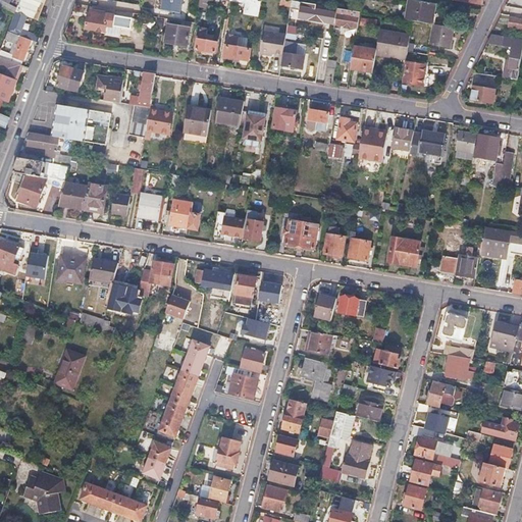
[(0,0),(0,8),(12,15),(14,11),(18,0),(0,0)]
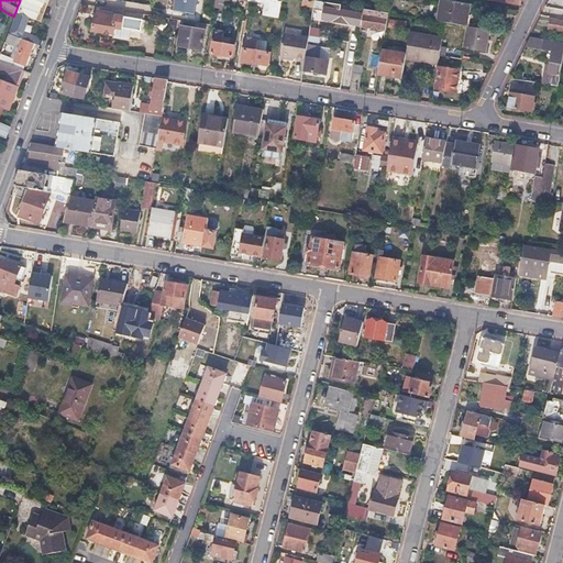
[(21,0),(17,12),(28,17),(36,20),(44,0),(21,0)]
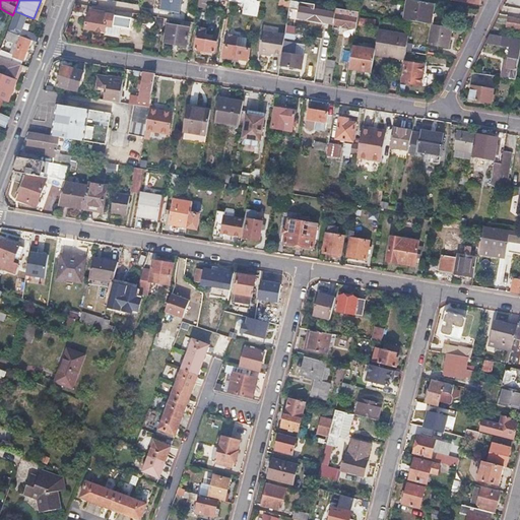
[(160,0),(159,10),(179,13),(180,0),(160,0)]
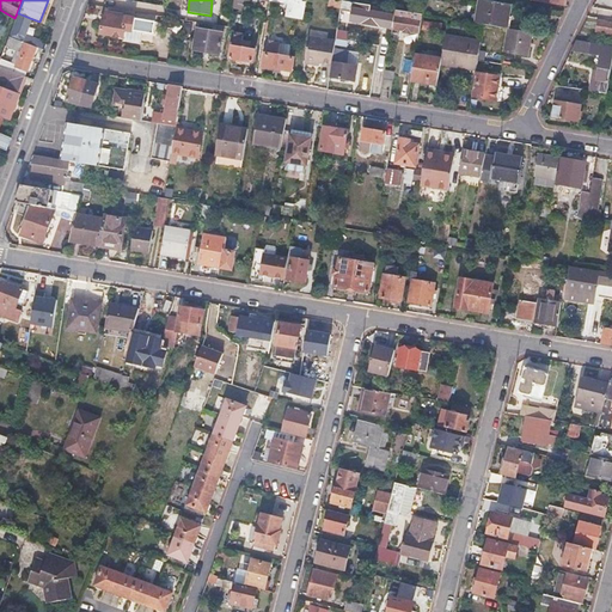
[(338,10),(350,11),(348,20),(379,25),(378,29),(390,31),(390,29),(393,10),(341,0),(338,10)]
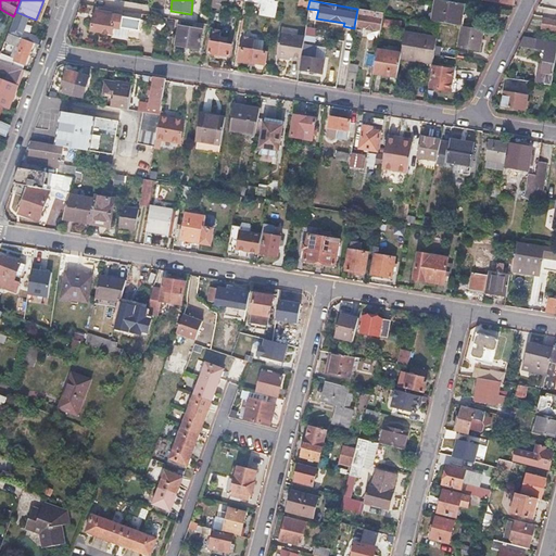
[(462,4),(439,0),(432,0),(429,21),(438,22),(457,25),(459,14),(460,14),(462,4)]
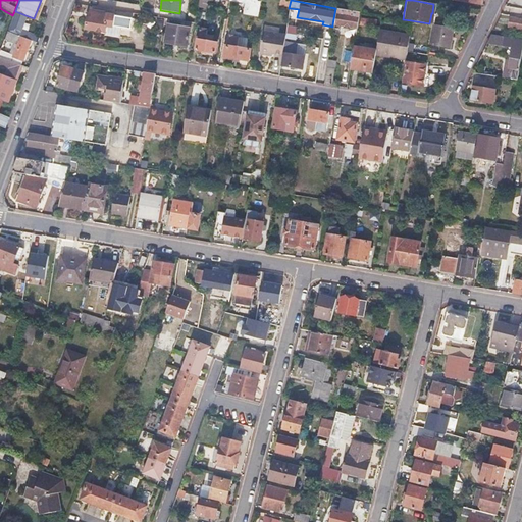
[(359,11),(335,8),(332,24),(343,27),(343,30),(348,30),(348,28),(356,29),(359,11)]
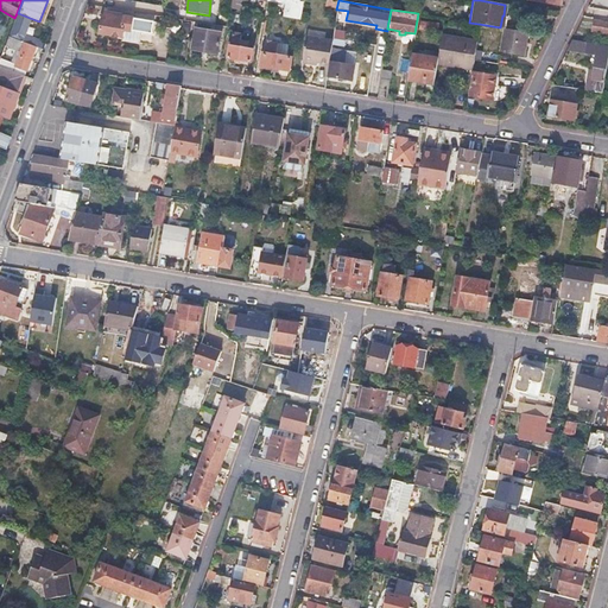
[(17,13),(14,18),(8,36),(25,42),(43,49),(45,43),(23,35),(30,18),(18,13),(17,13)]
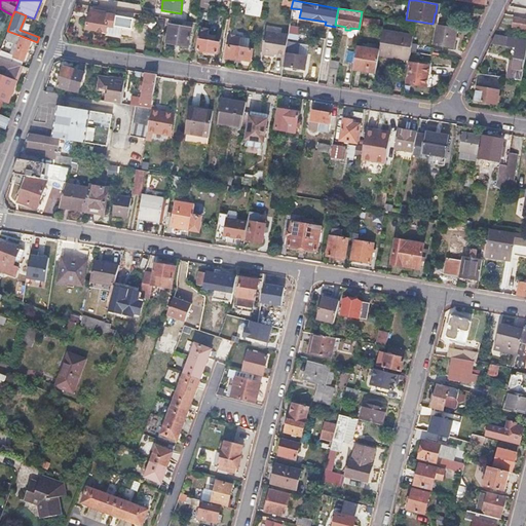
[(88,16),(87,16),(85,29),(104,32),(104,35),(119,38),(121,28),(112,27),(114,15),(89,11),(88,16)]
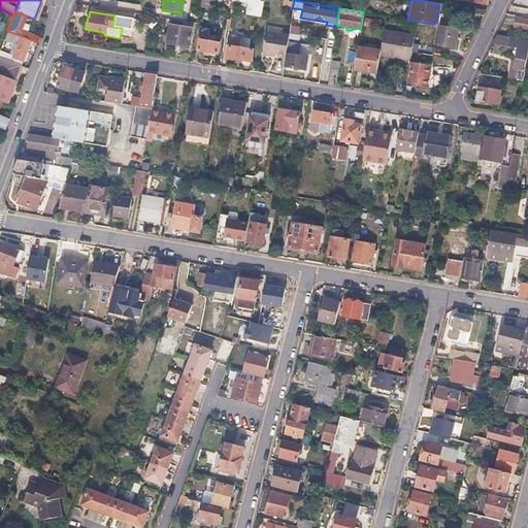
[(527,19),(515,17),(513,27),(527,29),(527,19)]
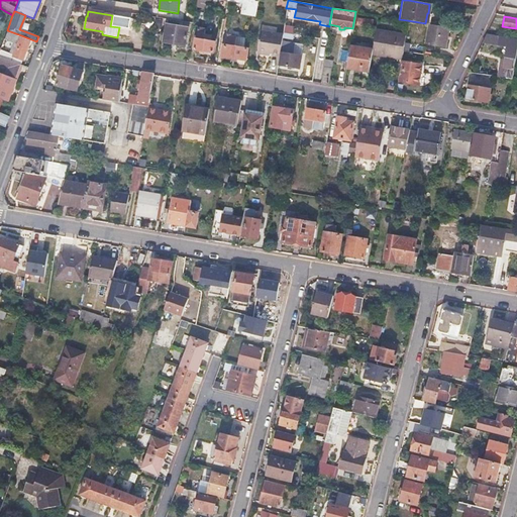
[(373,20),(357,17),(355,24),(372,27),(373,20)]
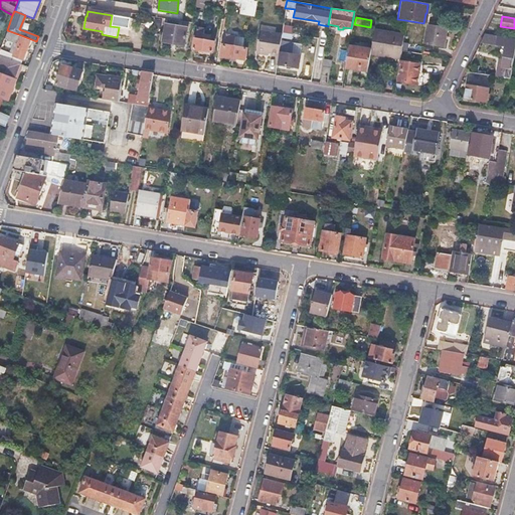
[(174,26),(165,24),(162,42),(183,46),(186,28),(177,26),(178,24),(175,23),(174,26)]
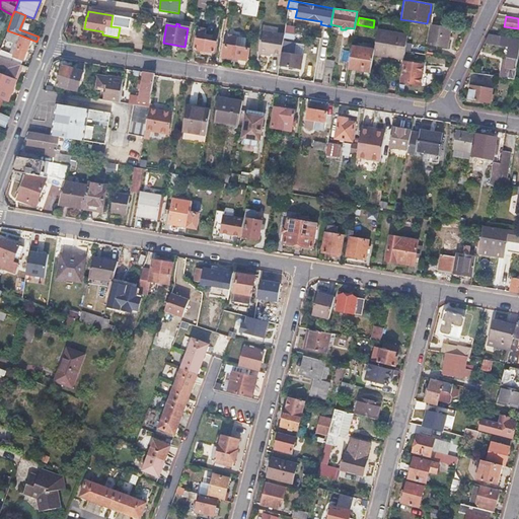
[(429,23),(429,24),(426,43),(446,47),(450,28),(450,27),(429,23)]
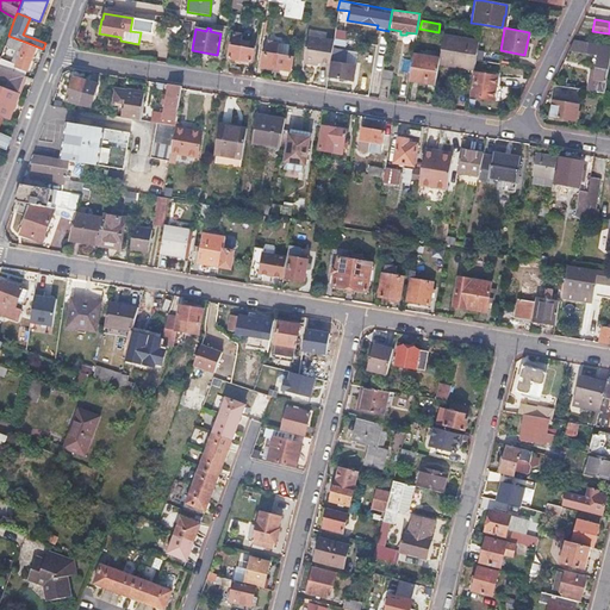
[(242,35),(232,32),(228,57),(250,62),(253,50),(248,49),(249,43),(241,41),(242,35)]
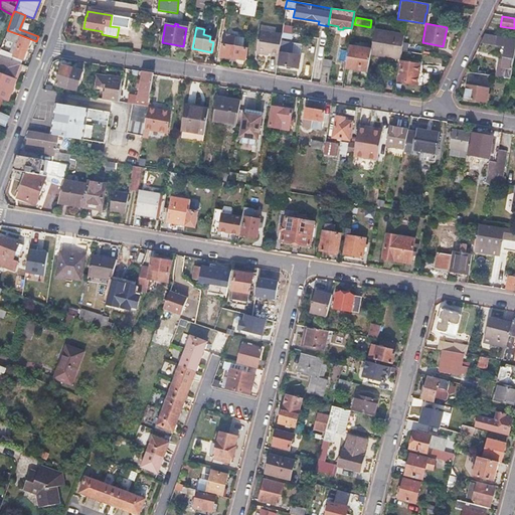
[(13,53),(0,47),(0,55),(20,63),(29,40),(20,36),(21,35),(7,30),(4,36),(17,41),(13,53)]
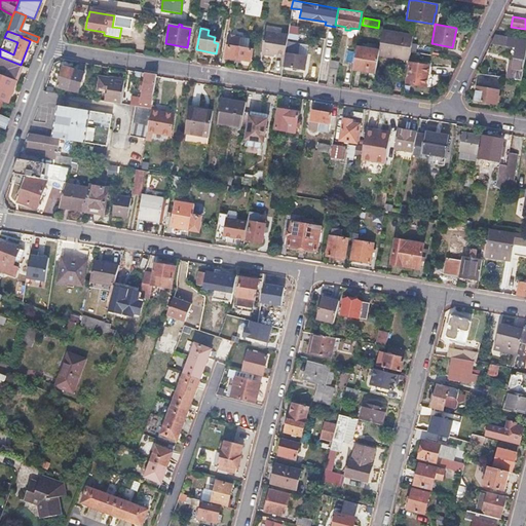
[(287,35),(263,31),(260,51),(273,53),(284,55),(284,52),(287,35)]
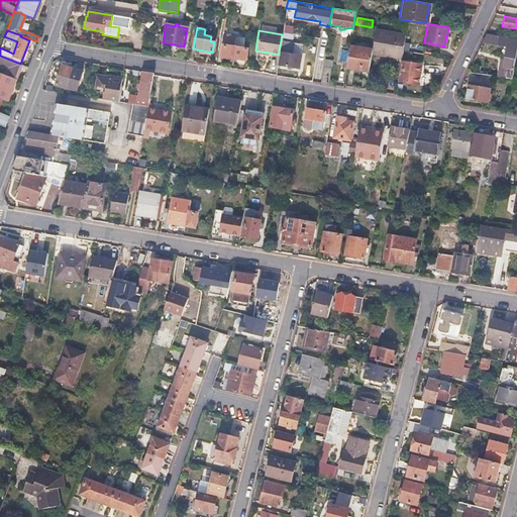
[(404,36),(375,31),(372,49),(371,57),(381,59),(382,55),(394,58),(393,61),(400,62),(402,50),(404,36)]
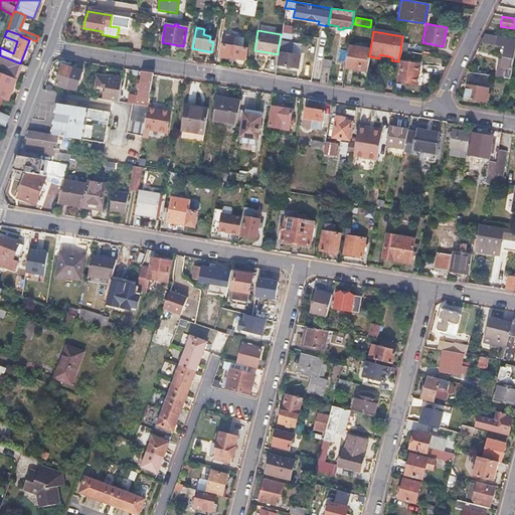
[(480,40),(504,44),(501,60),(498,59),(497,66),(507,68),(506,73),(499,71),(498,76),(509,78),(514,43),(514,38),(483,33),(480,40)]
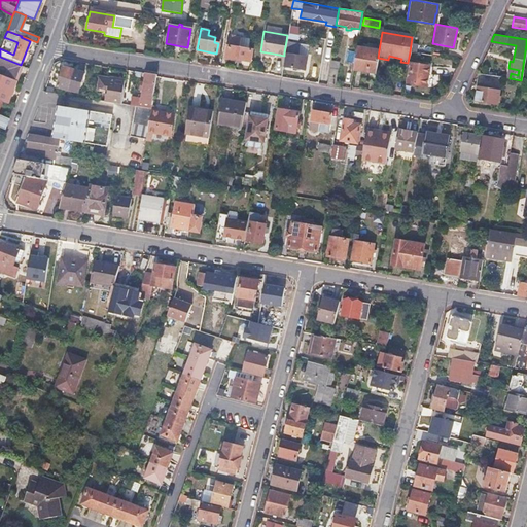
[(248,49),(227,46),(225,57),(249,61),(251,50),(248,49)]
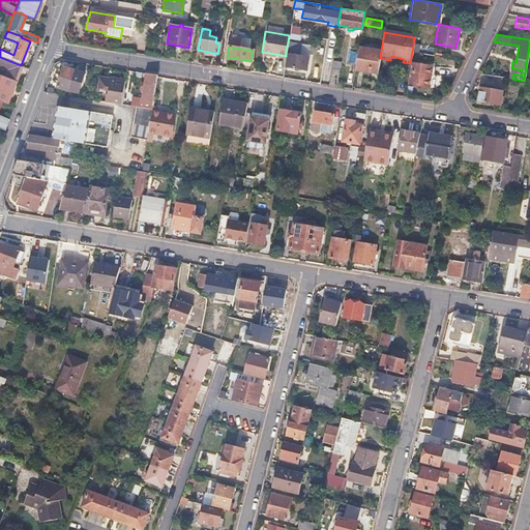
[(381,51),(358,48),(354,69),(377,74),(380,58),(381,51)]
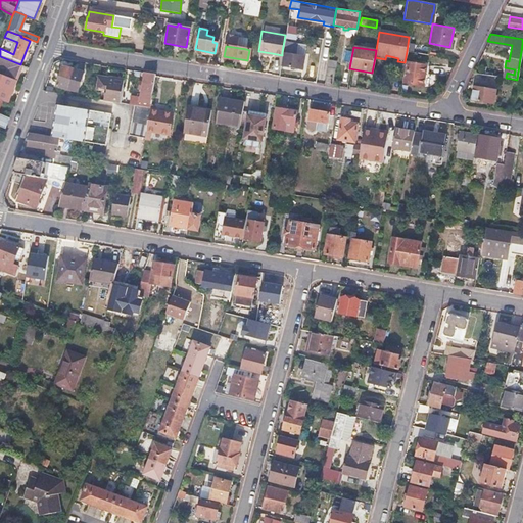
[(303,56),(282,52),(282,55),(280,66),(301,70),(303,56)]
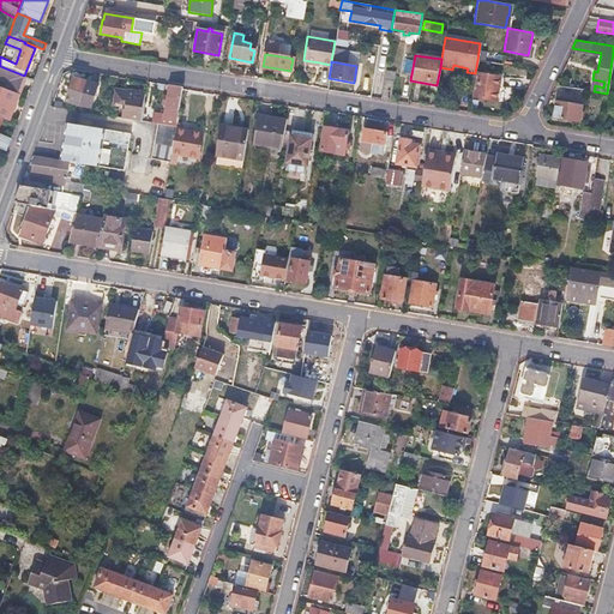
[(0,66),(0,76),(22,84),(24,76),(0,66)]
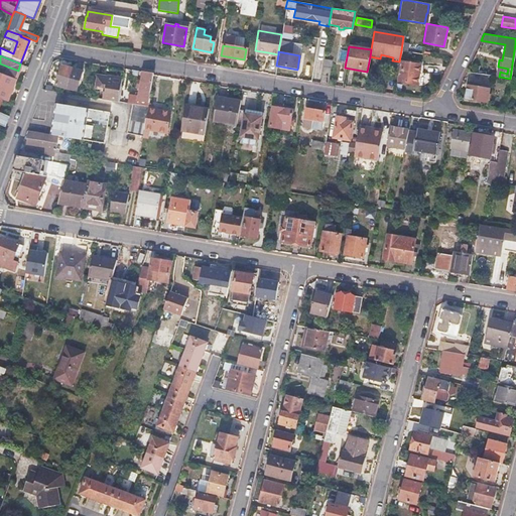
[(331,60),(323,59),(318,83),(327,85),(331,60)]
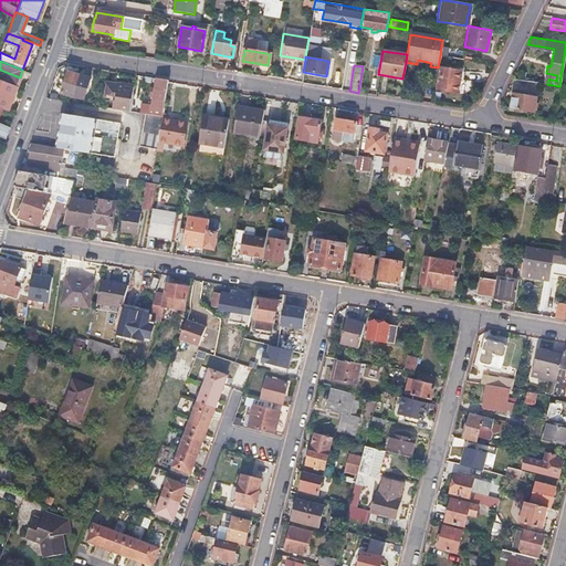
[(460,71),(438,67),(435,90),(457,93),(460,71)]
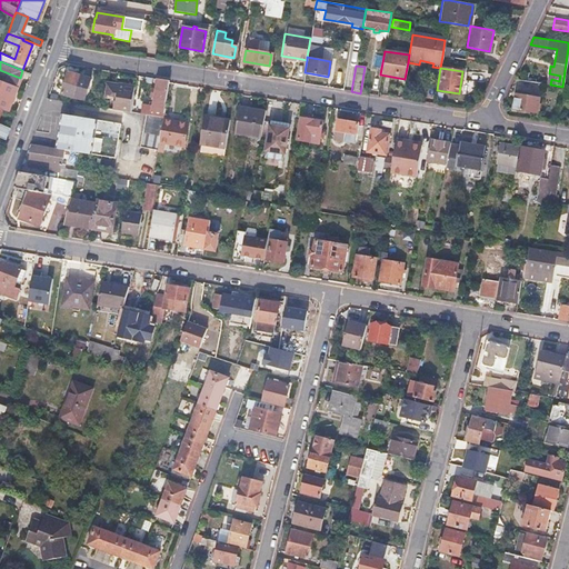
[(90,79),(68,72),(61,93),(82,100),(90,79)]
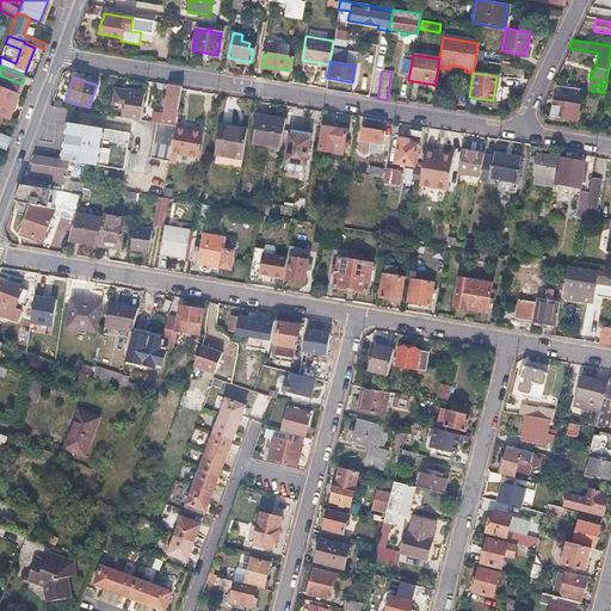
[(181,87),(168,85),(167,96),(172,96),(170,110),(177,111),(181,87)]
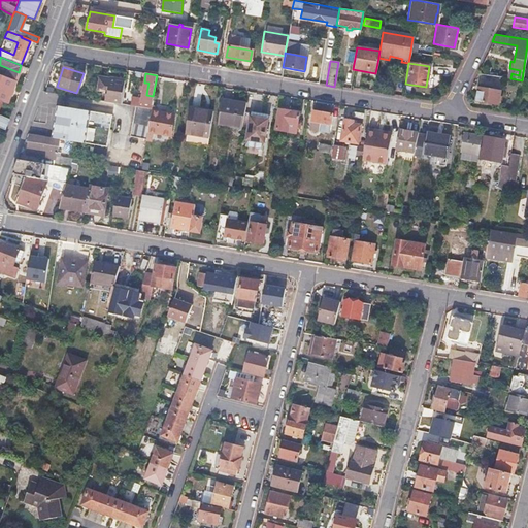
[(504,77),(483,73),(481,81),(502,85),(504,77)]
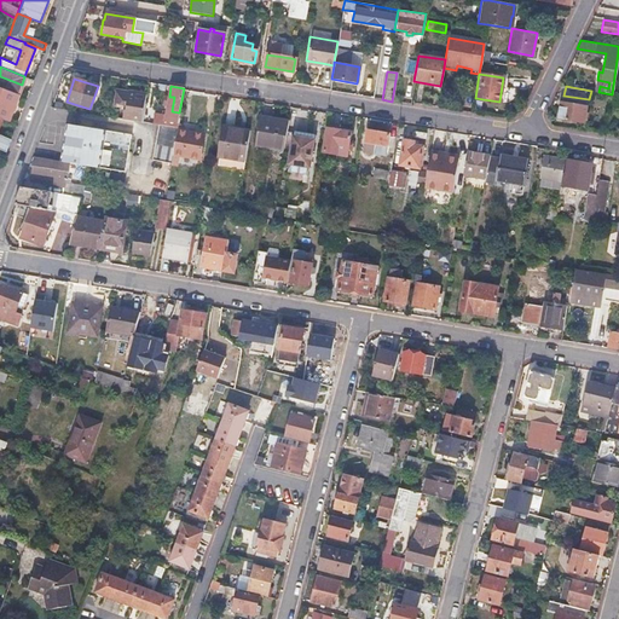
[(17,96),(0,88),(0,115),(9,119),(17,96)]
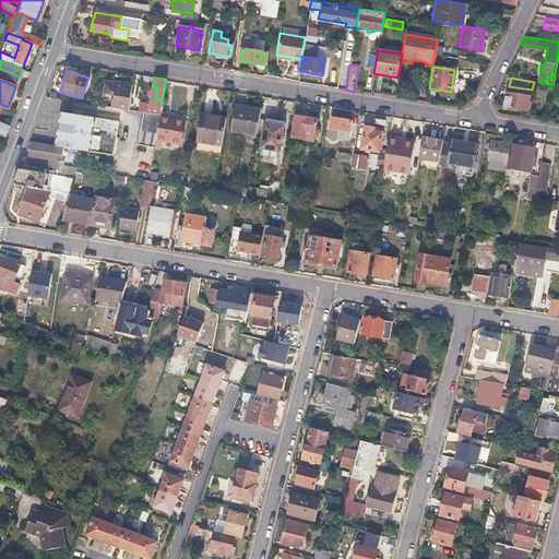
[(132,86),(104,82),(102,94),(108,95),(106,107),(111,108),(113,102),(129,105),(130,97),(132,86)]
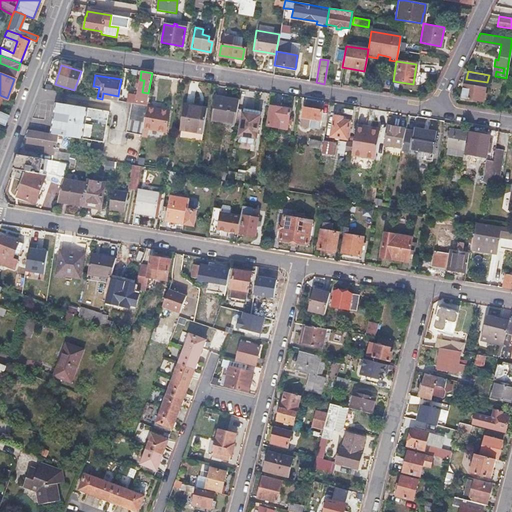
[(485,89),(463,85),(461,99),(483,102),(485,89)]
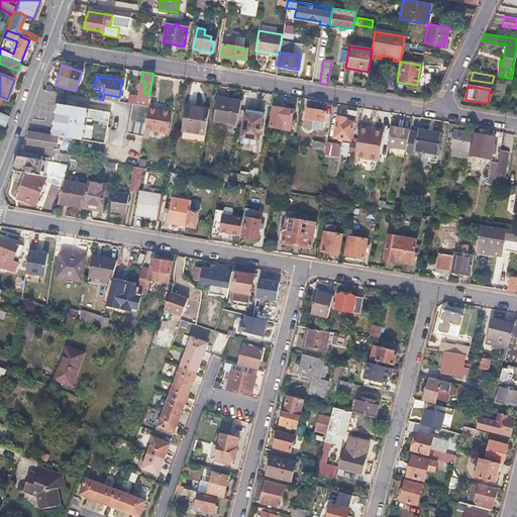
[(120,90),(119,97),(118,102),(128,104),(129,99),(129,95),(126,95),(126,91),(120,90)]
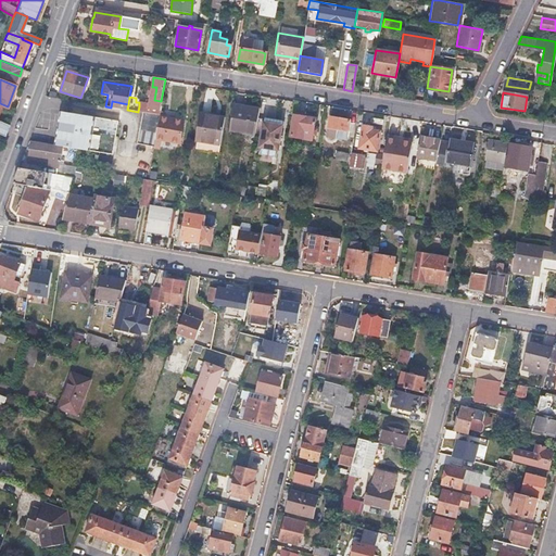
[(128,104),(112,101),(111,108),(127,110),(128,104)]
